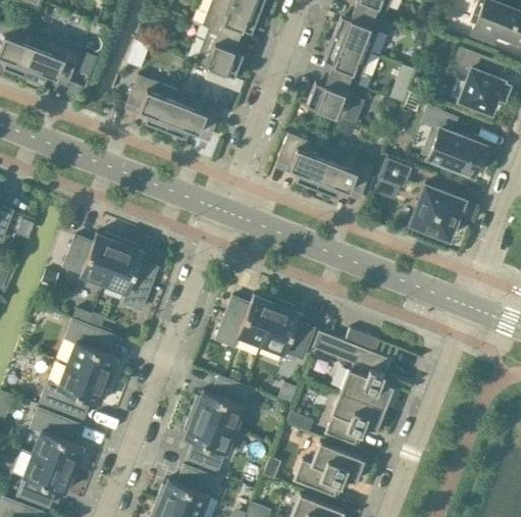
[(213,0),(203,28),(209,31),(239,42),(243,32),(252,35),(261,12),(228,0),(213,0)]
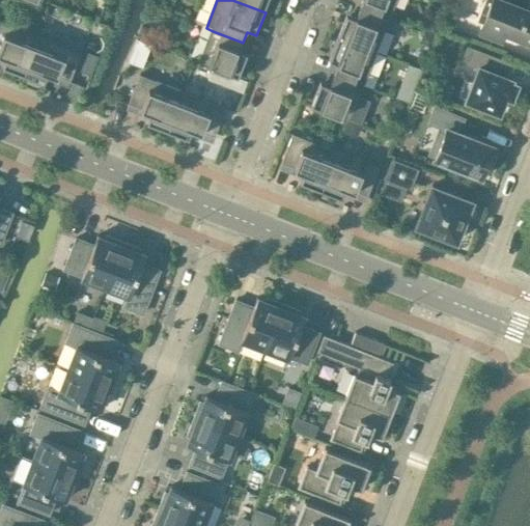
[(232,0),(266,12),(270,0),(232,0)]
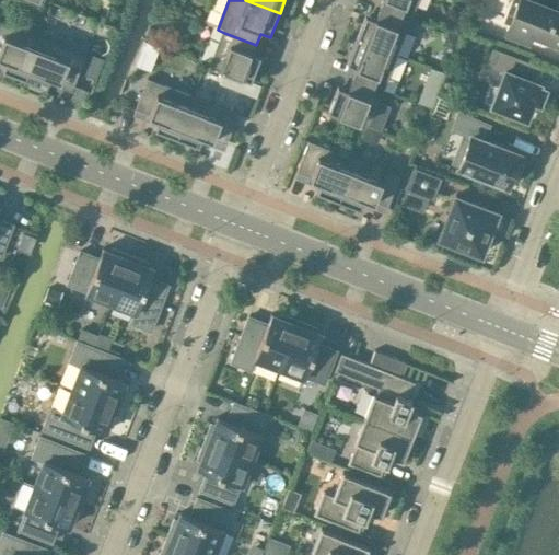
[(381,12),(411,24),(420,0),(384,0),(385,0),(381,12)]
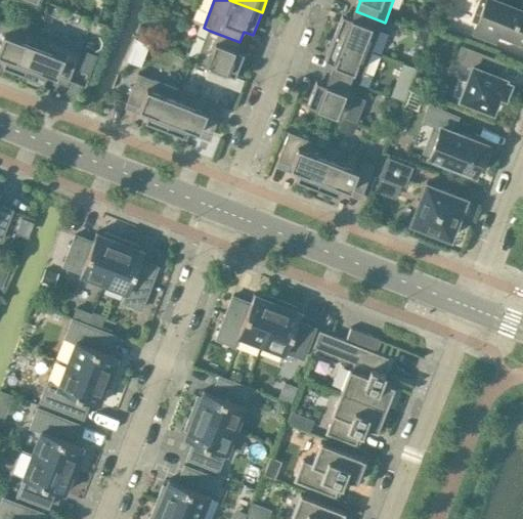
[(499,37),(522,45),(522,13),(510,8),(513,0),(485,0),(487,1),(474,36),(495,45),(499,37)]
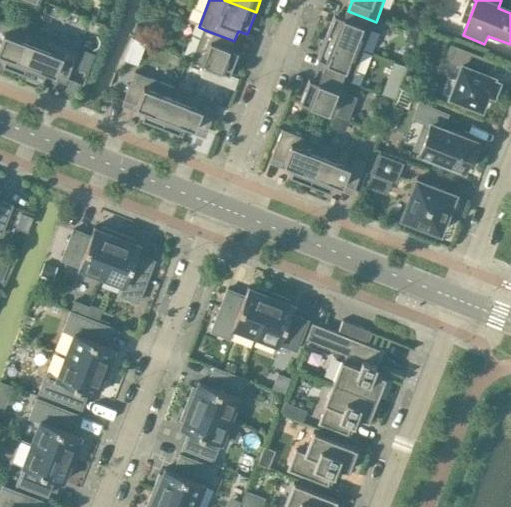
[(326,40),(364,54),(376,22),(348,11),(344,21),(335,18),(326,40)]
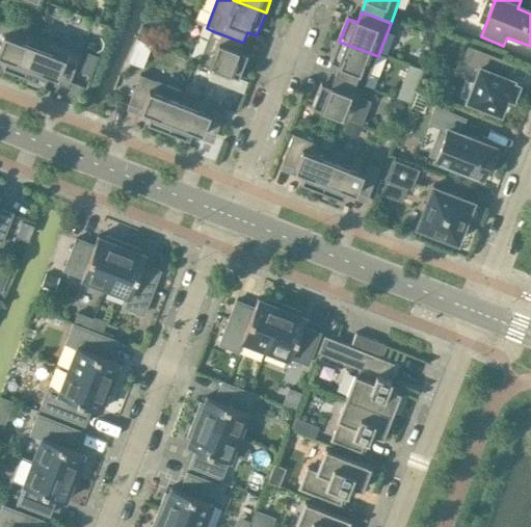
[(0,24),(0,58),(7,61),(3,71),(24,79),(40,40),(0,24)]
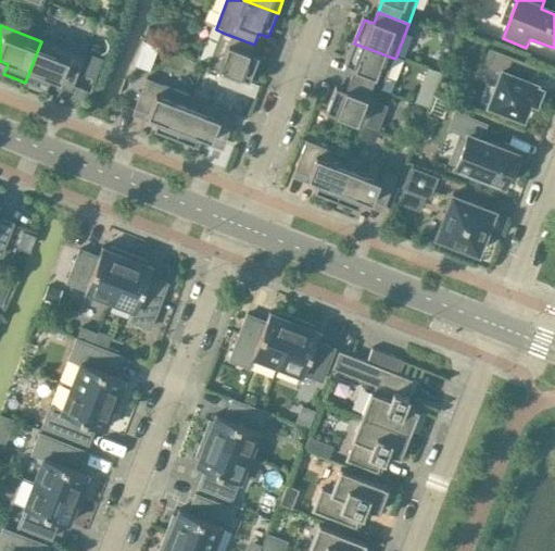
[(209,69),(250,85),(260,60),(250,55),(254,45),(223,33),(209,69)]
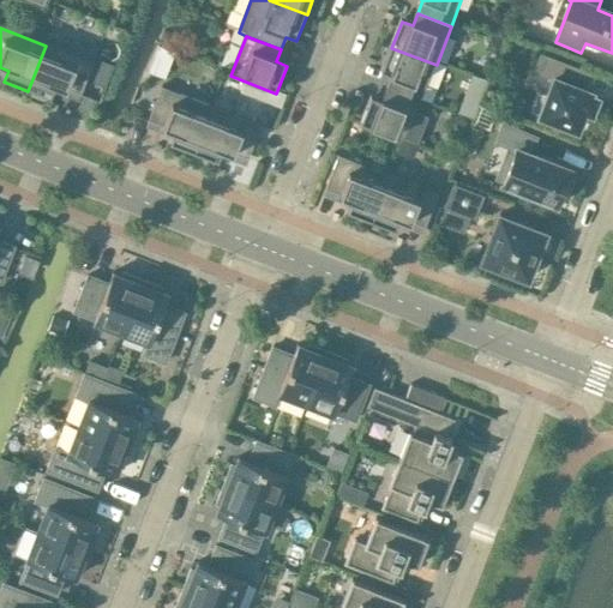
[(46,46),(28,91),(52,100),(56,89),(82,100),(95,65),(94,65),(97,58),(71,47),(68,54),(46,46)]
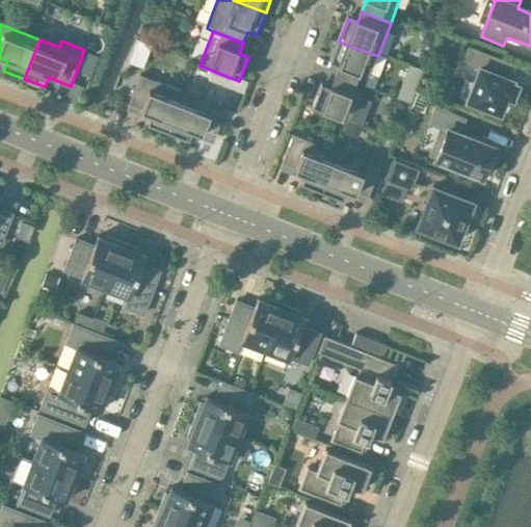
[(336,79),(365,90),(378,56),(339,42),(330,64),(340,68),(336,79)]
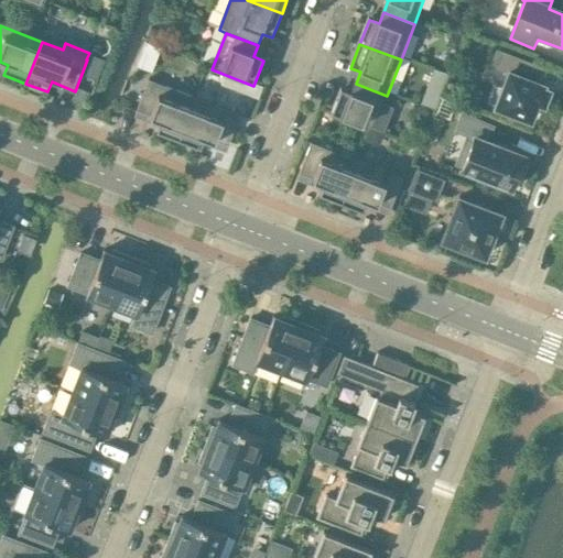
[(495,111),(531,124),(532,121),(536,119),(538,115),(537,110),(538,107),(544,109),(550,94),(544,91),(545,89),(527,83),(532,68),(498,55),(493,69),(509,76),(502,91),(495,88),(488,106),(496,109),(495,111)]
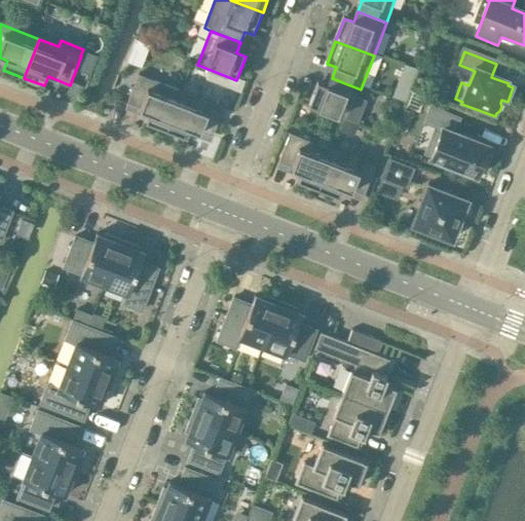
[(146,125),(166,134),(182,95),(140,78),(127,108),(150,116),(146,125)]
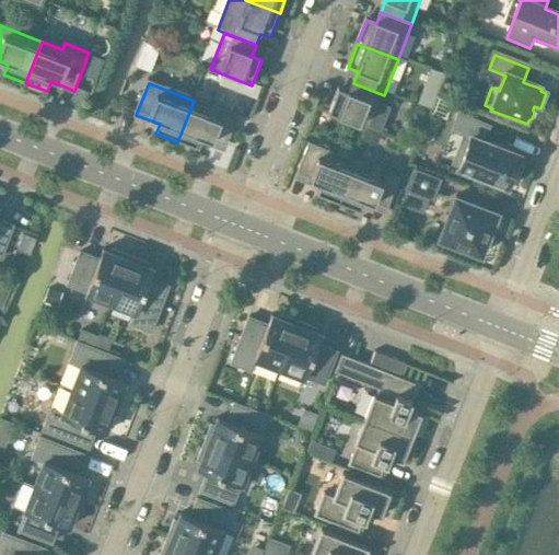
[(339,90),(329,115),(370,131),(381,135),(391,111),(380,106),(384,95),(353,83),(349,94),(339,90)]
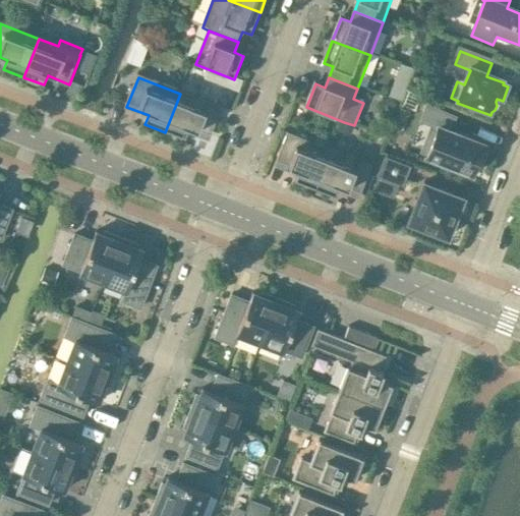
[(165,132),(185,139),(189,130),(211,139),(222,110),(180,94),(165,132)]
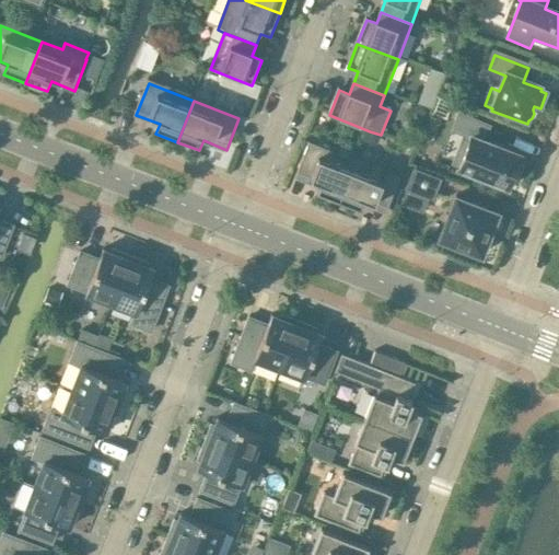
[(490,184),(509,191),(511,185),(517,187),(525,166),(519,164),(521,159),(485,145),(490,129),(459,117),(453,134),(465,139),(465,140),(466,140),(467,139),(472,141),(461,169),(454,166),(454,168),(459,171),(459,172),(478,178),(477,181),(489,186),(490,184)]
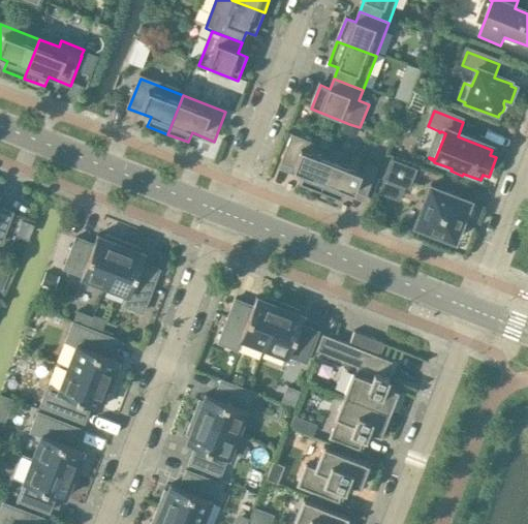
[(300,185),(320,193),(336,154),(292,137),(281,167),(304,176),(300,185)]
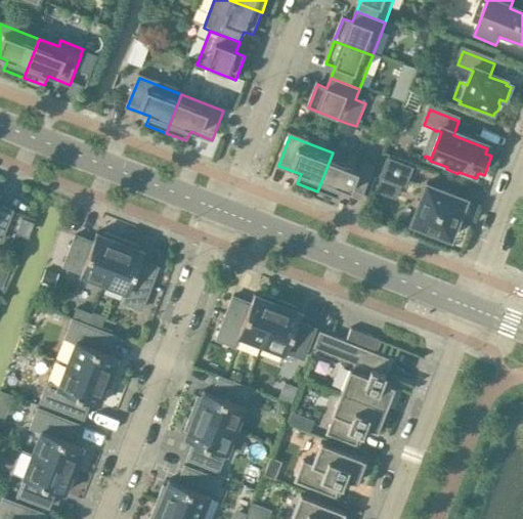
[(317,191),(338,200),(342,190),(363,199),(375,169),(333,153),(317,191)]
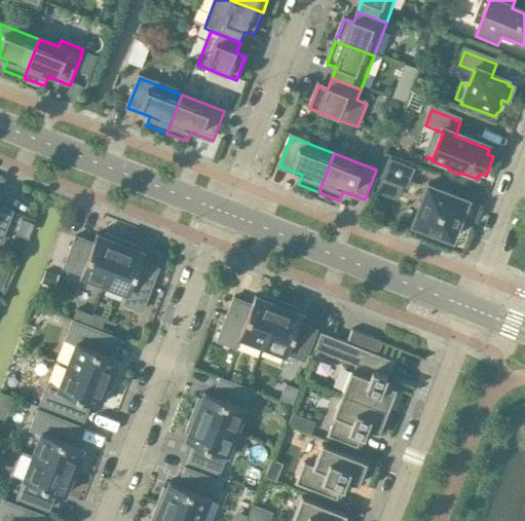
[(382,181),(409,191),(416,172),(390,161),(382,181)]
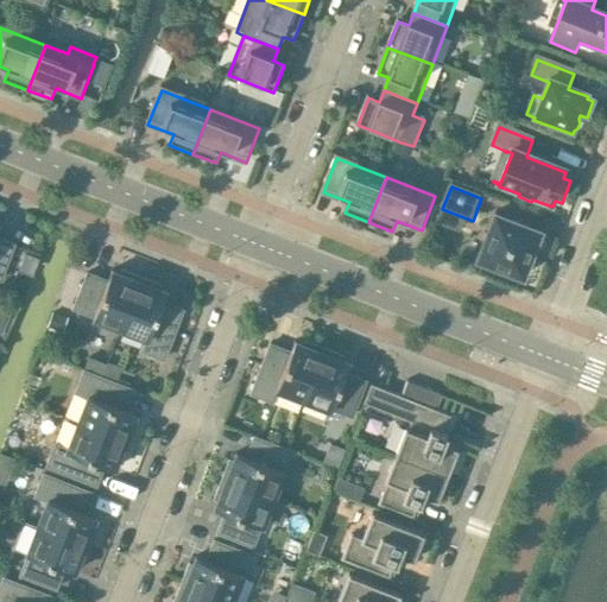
[(541,235),(495,217),(479,261),(480,263),(480,264),(491,268),(488,273),(509,280),(510,276),(523,280),(541,235)]
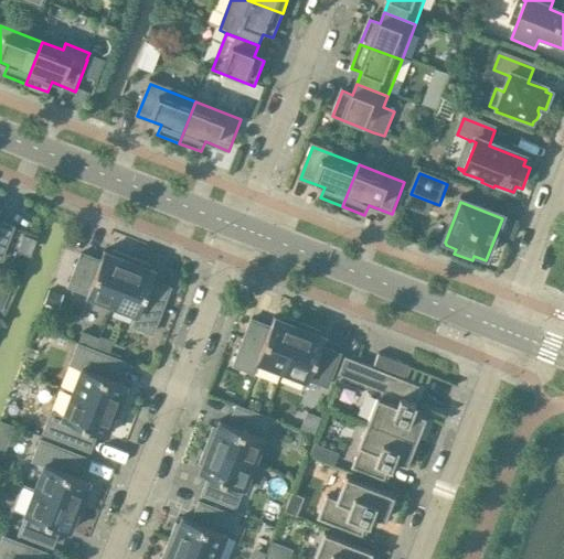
[(0,264),(1,265),(13,232),(1,226),(0,228),(0,264)]
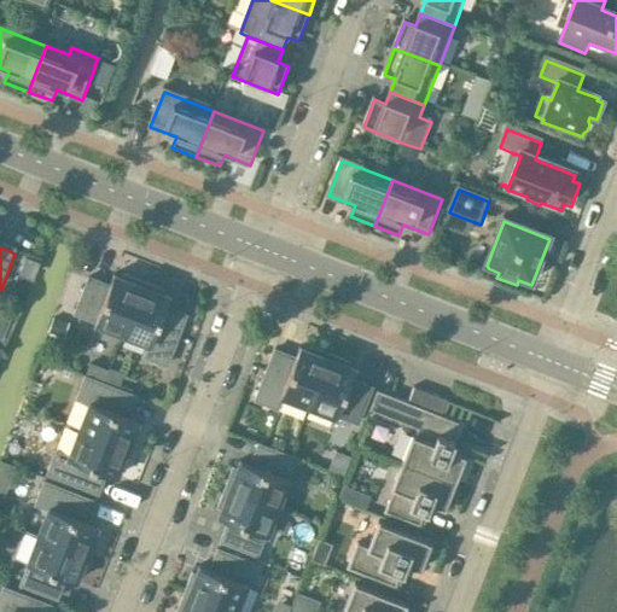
[(89,283),(76,319),(97,326),(95,328),(123,339),(144,287),(124,279),(123,283),(115,280),(109,293),(103,291),(104,287),(89,283)]
